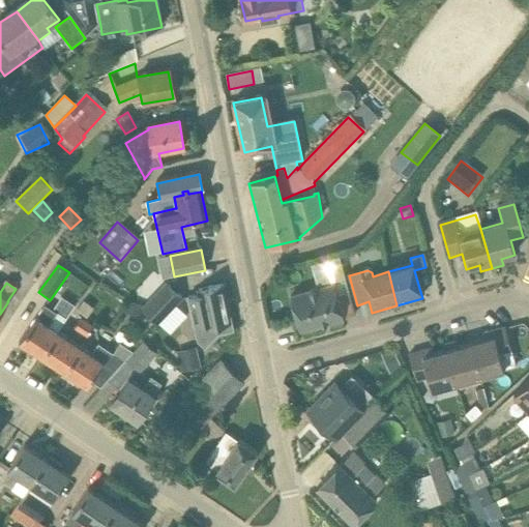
[(143,311),(156,323),(180,298),(167,285),(143,311)]
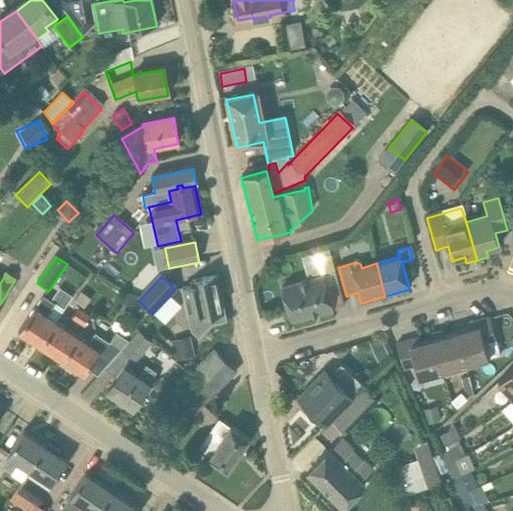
[(282,288),(291,321),(333,310),(332,309),(344,306),(338,285),(326,288),(323,276),(282,288)]
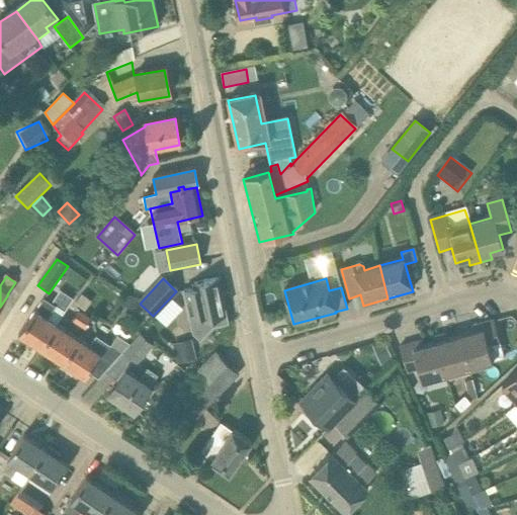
[(193,334),(200,340),(212,327),(227,324),(218,280),(193,285),(194,289),(184,291),(193,334)]
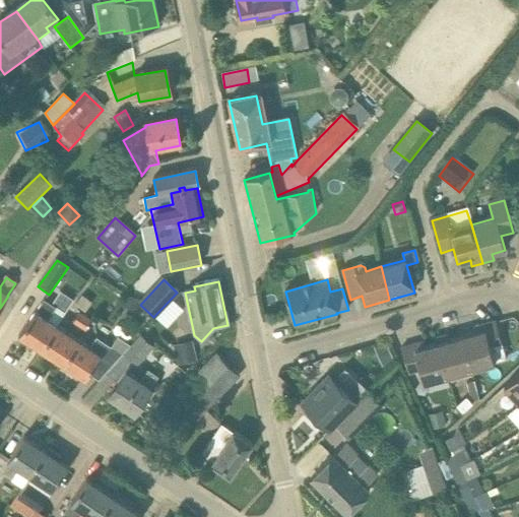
[(18,336),(41,350),(57,327),(45,319),(53,307),(44,301),(36,313),(35,312),(18,336)]
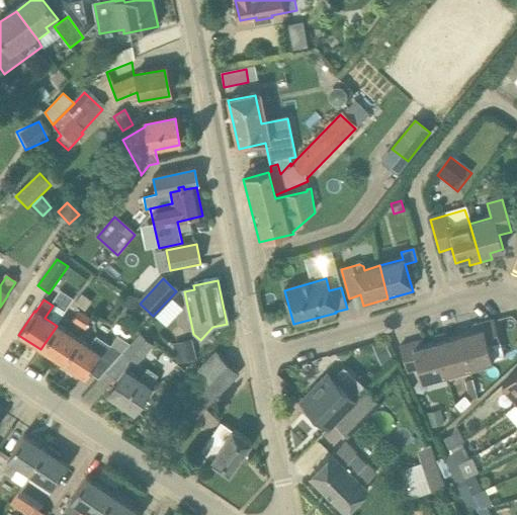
[(91,320),(82,314),(79,312),(73,322),(85,330),(91,320)]
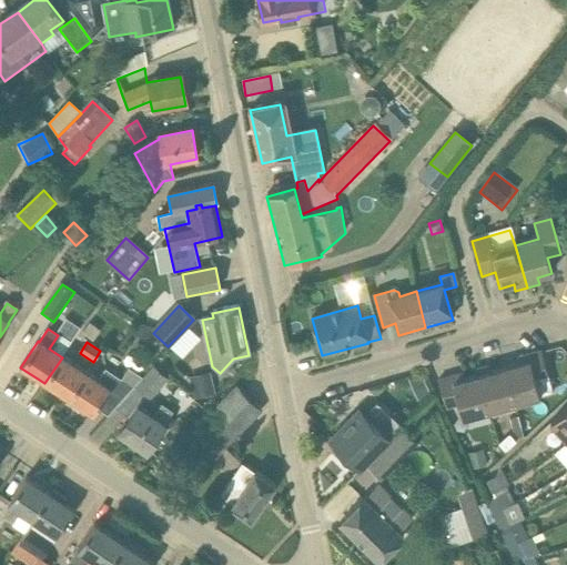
[(519,365),(505,370),(514,405),(540,397),(537,385),(549,382),(542,353),(517,360),(519,365)]
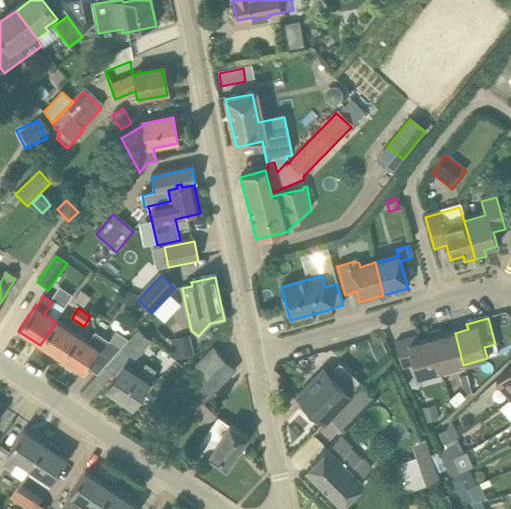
[(40,345),(61,360),(77,336),(56,322),(40,345)]
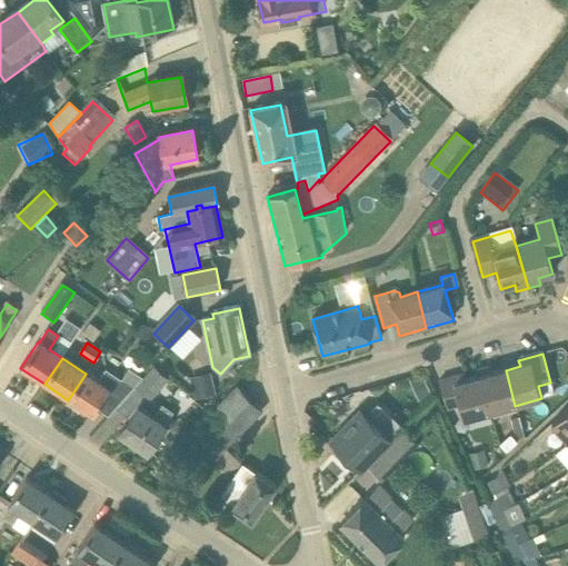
[(153,367),(133,389),(148,404),(169,380),(153,367)]
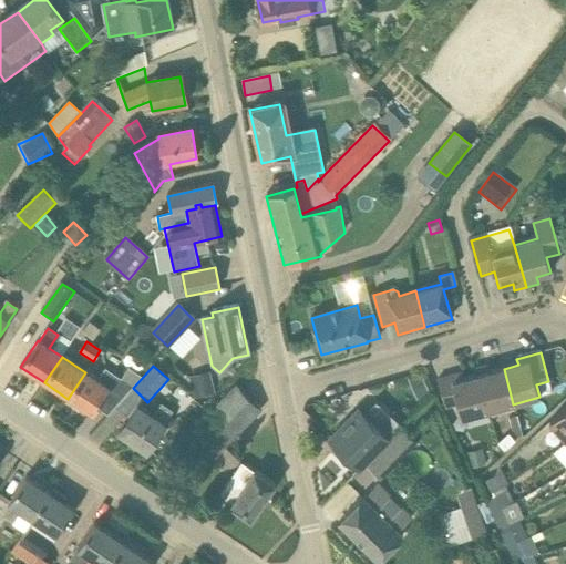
[(475,370),(477,377),(487,411),(513,404),(504,369),(489,373),(486,367),(475,370)]
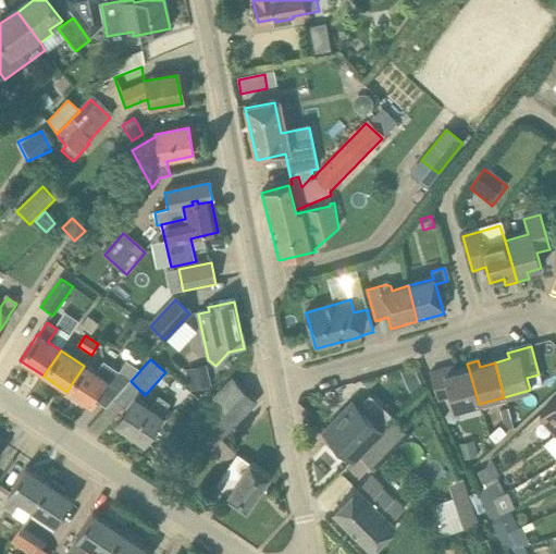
[(84,366),(66,392),(91,407),(108,382),(120,391),(119,393),(120,394),(128,380),(103,364),(96,373),(84,366)]
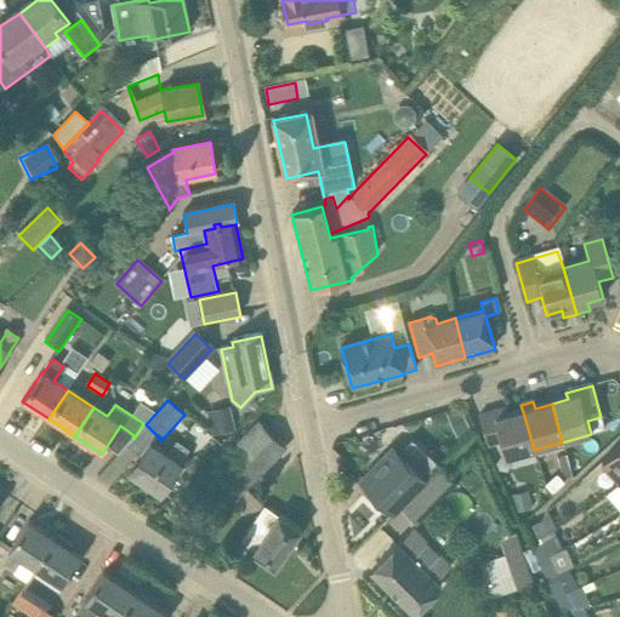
[(229,409),(206,415),(212,438),(235,433),(229,409)]
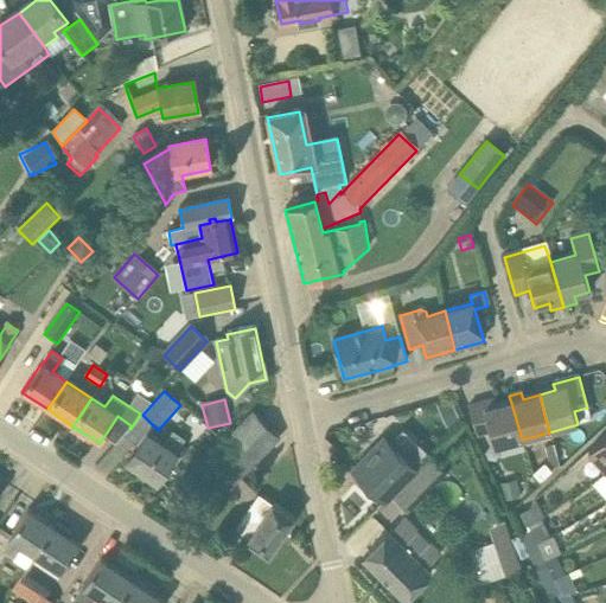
[(511,403),(496,408),(493,401),(469,408),(477,436),(490,432),(493,448),(522,440),(511,403)]
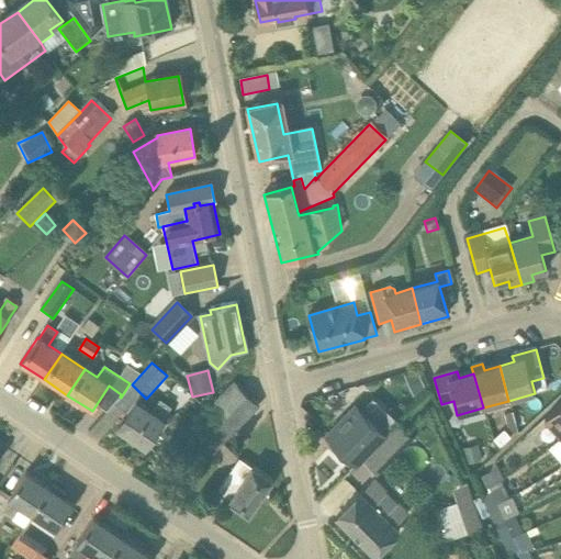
[(416,372),(405,378),(414,398),(426,392),(416,372)]
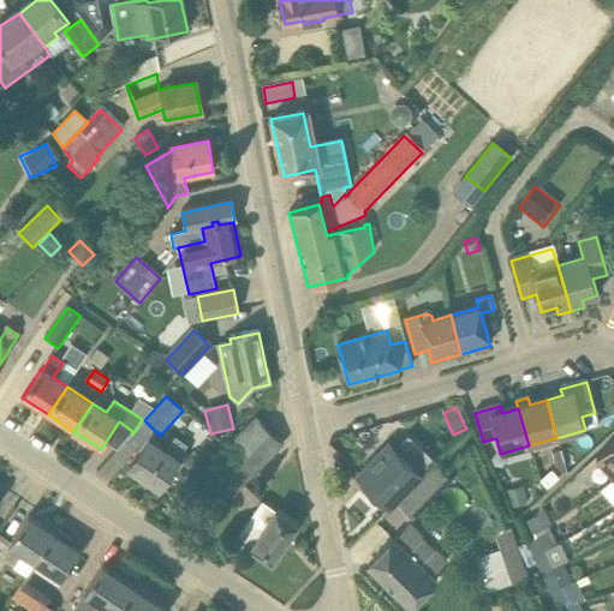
[(206,469),(233,497),(284,445),(256,419),(206,469)]
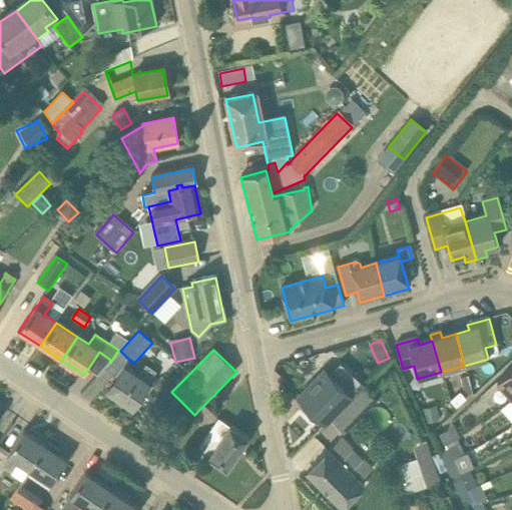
[(298,399),(326,425),(363,387),(340,364),(329,377),(324,372),(298,399)]
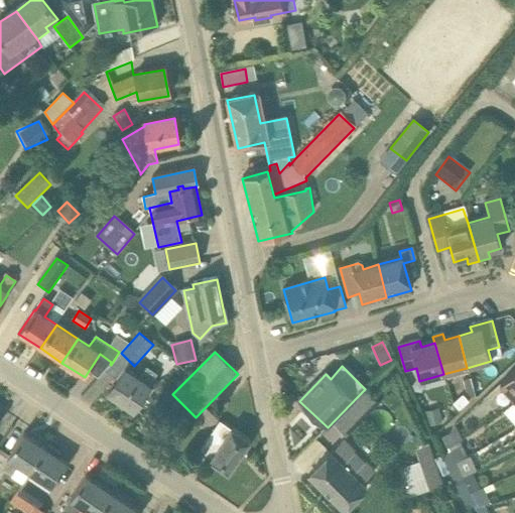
[(108,393),(134,411),(150,387),(149,387),(157,375),(147,368),(139,380),(124,370),(108,393)]
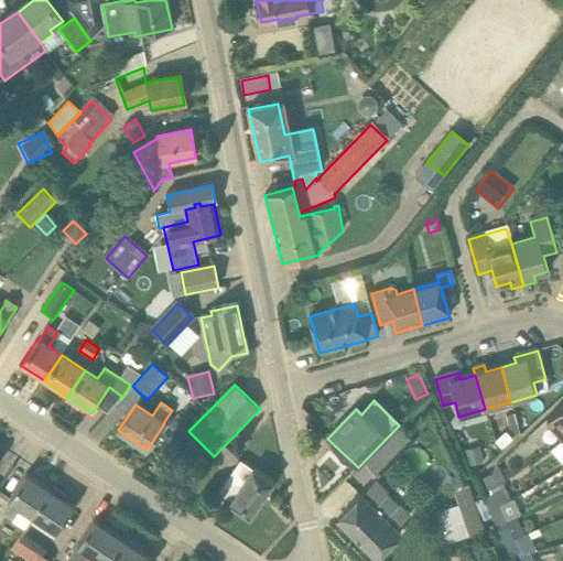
[(562,405),(547,421),(562,439),(562,438),(562,405)]
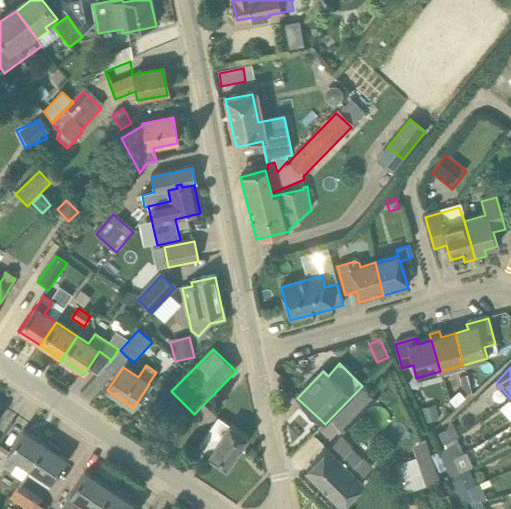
[(459,393),(450,401),(455,407),(465,399),(459,393)]
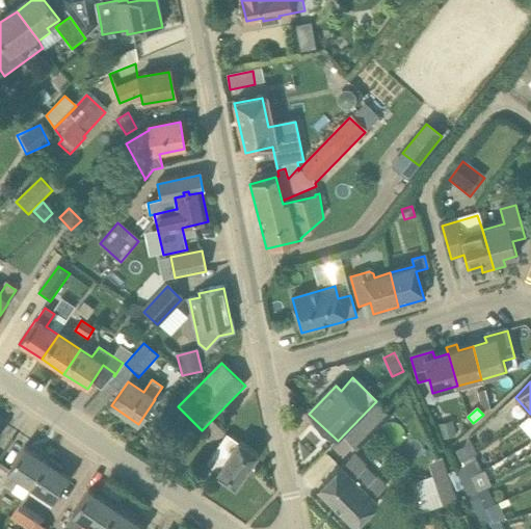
[(452,422),(437,426),(441,442),(456,438),(452,422)]
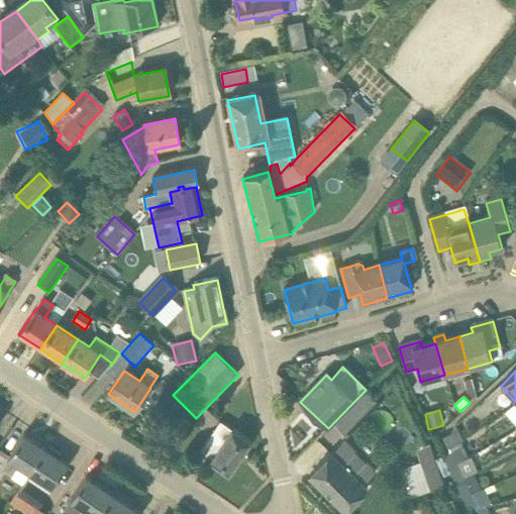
[(199,454),(229,475),(251,443),(232,430),(231,430),(220,423),(199,454)]
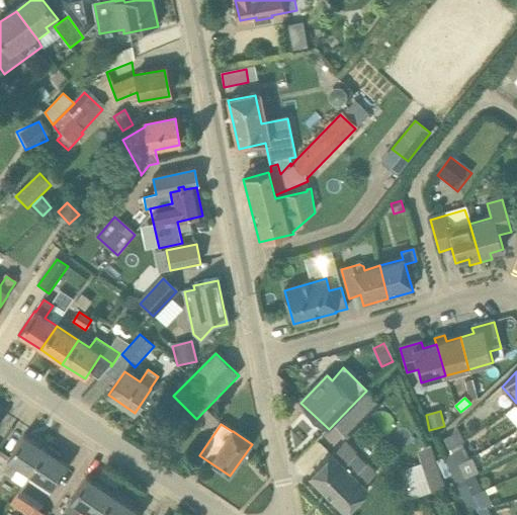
[(449,451),(464,444),(456,428),(451,436),(443,440),(449,451)]
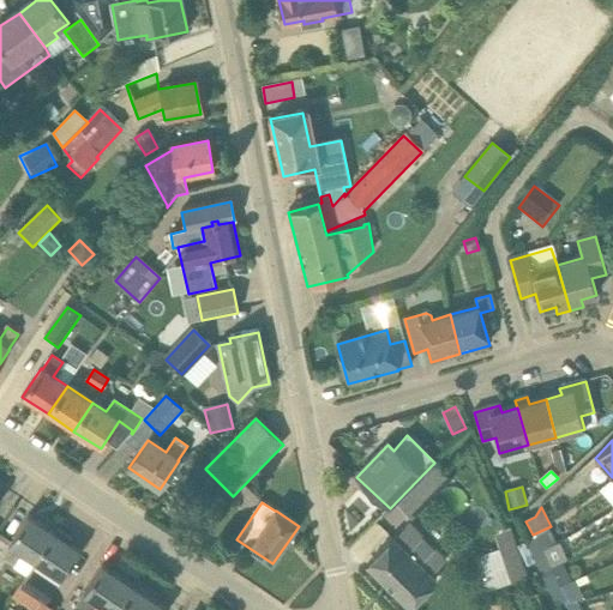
[(0,569),(5,562),(13,568),(22,554),(34,562),(53,533),(28,517),(8,545),(0,539),(0,569)]
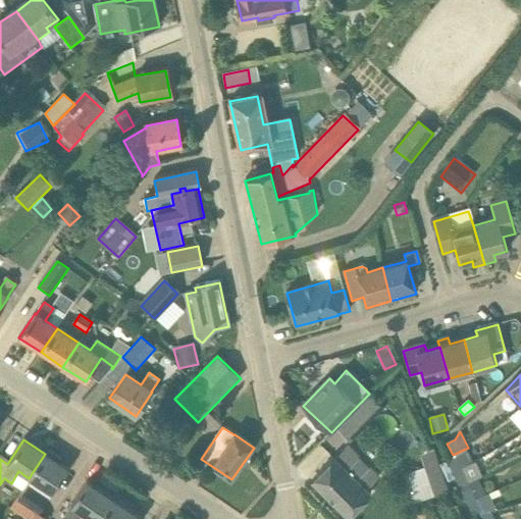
[(312,482),(348,518),(371,495),(367,491),(380,477),(370,467),(369,468),(360,459),(360,458),(348,446),(312,482)]
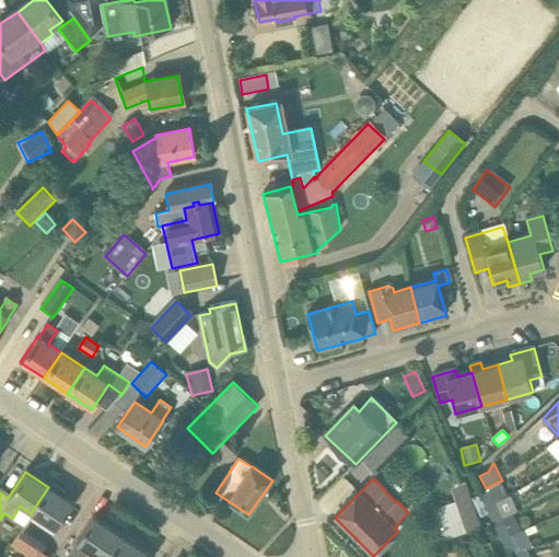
[(440,541),(479,529),(464,482),(446,488),(451,501),(430,509),(440,541)]
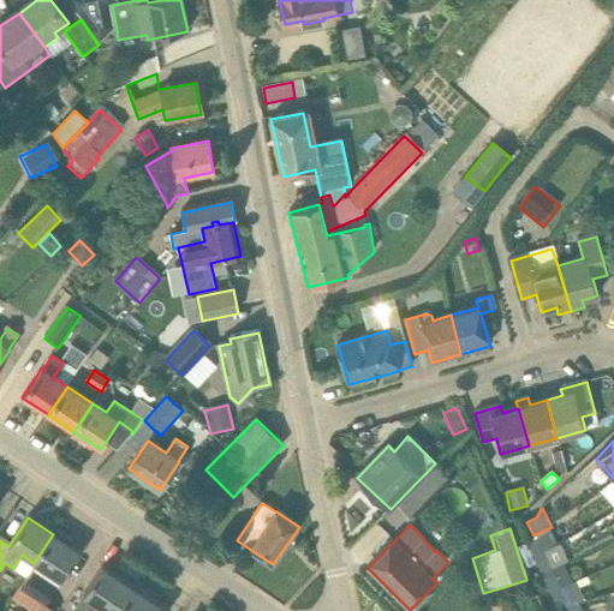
[(550,532),(528,544),(534,557),(556,546),(558,545),(550,532)]
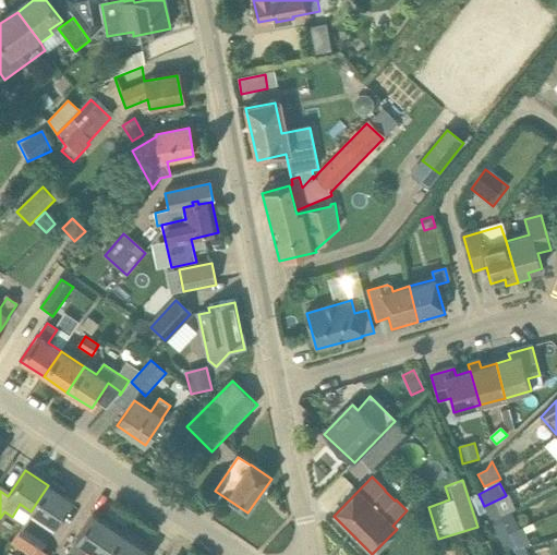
[(73,502),(48,485),(31,511),(17,531),(41,546),(55,527),(56,528),(73,502)]
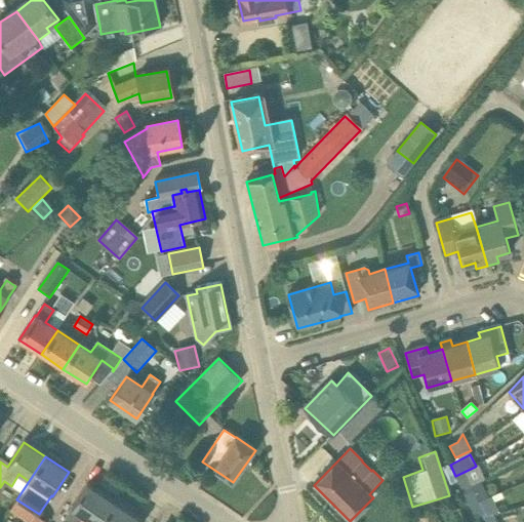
[(475,467),(455,476),(464,492),(481,483),(483,482),(475,467)]
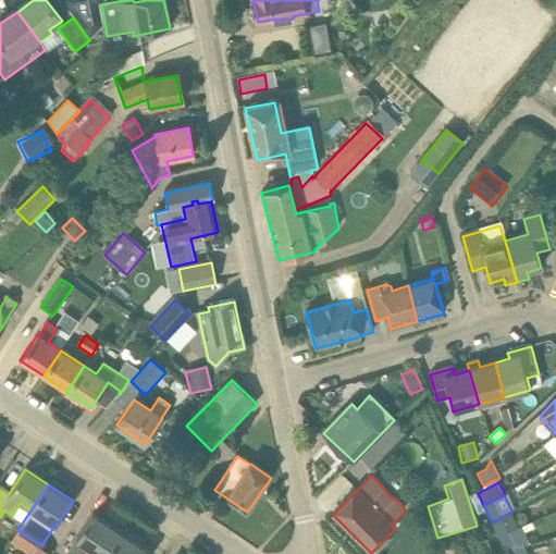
[(519,529),(510,513),(492,522),(499,539),(519,529)]
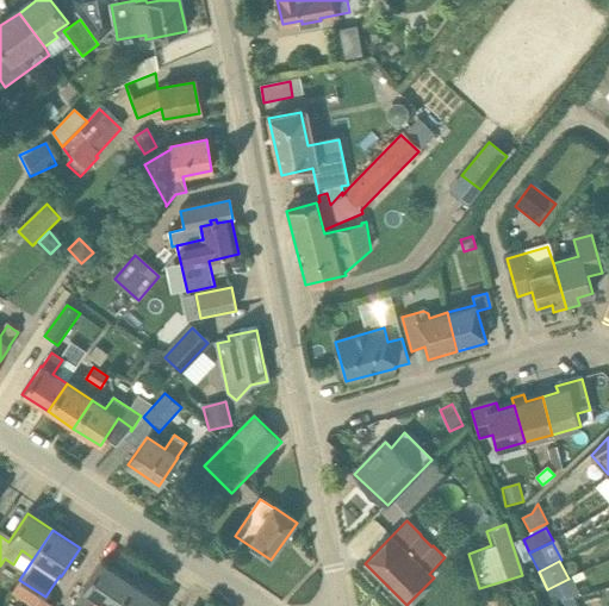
[(92,605),(97,600),(105,605),(119,605),(134,585),(101,563),(82,591),(84,592),(75,605),(92,605)]
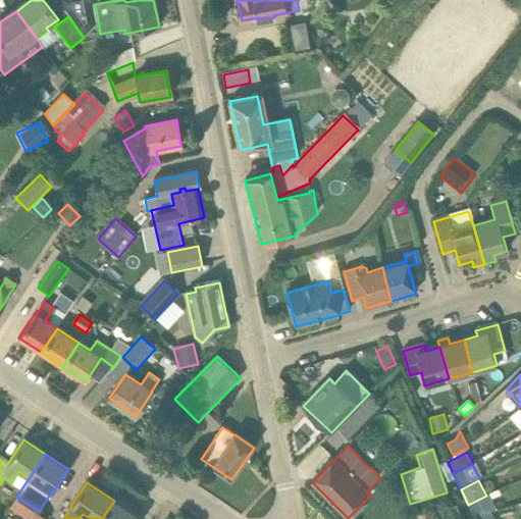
[(114,501),(102,518),(141,518),(114,501)]
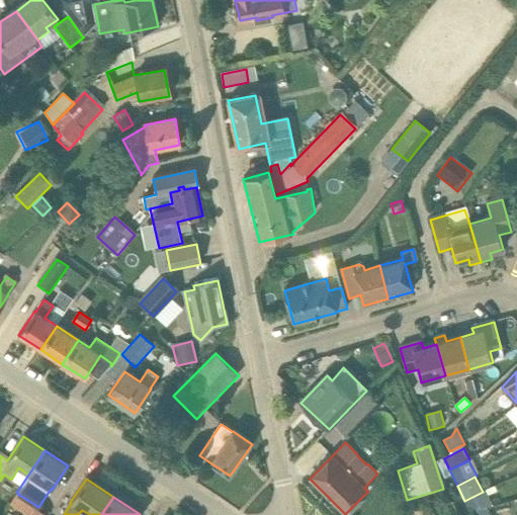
[(478,508),(472,497),(464,501),(469,512),(478,508)]
